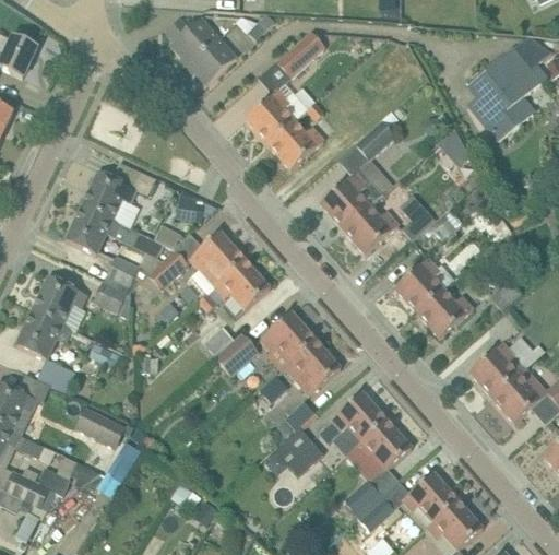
[(266,14),(249,32),(256,39),(274,21),(266,14)]
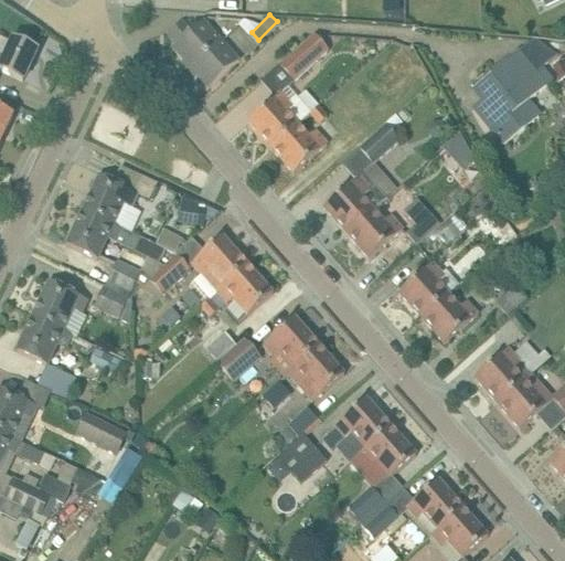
[(182,19),(168,32),(177,42),(172,45),(191,65),(221,38),(203,18),(191,29),(182,19)]
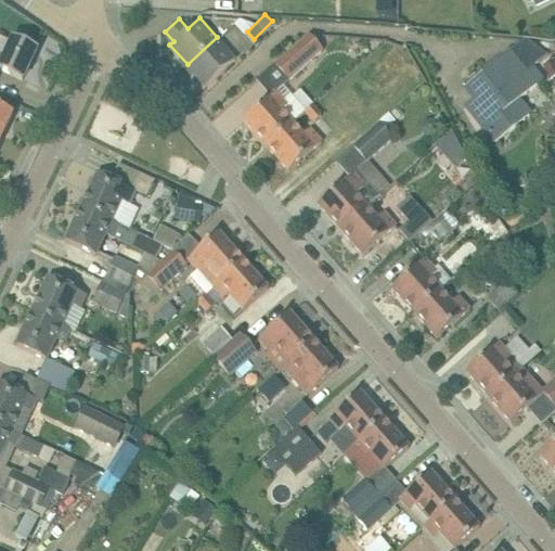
[(323,48),(309,31),(275,62),(289,77),(323,48)]
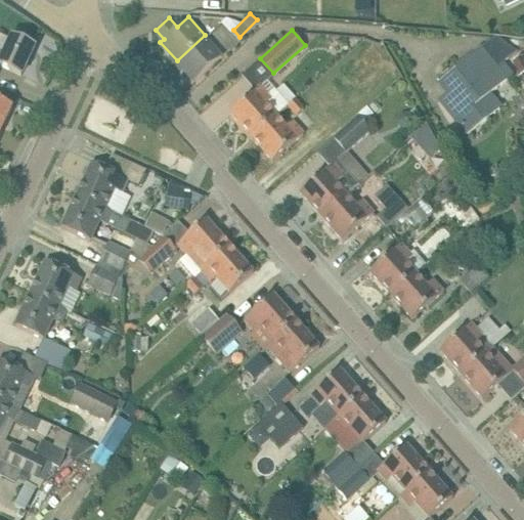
[(0,67),(2,63),(22,73),(35,44),(12,34),(11,37),(0,31),(0,67)]
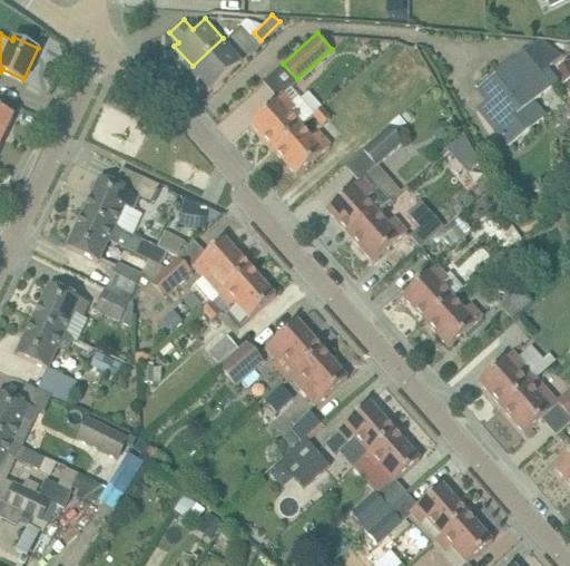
[(223,38),(193,66),(210,87),(242,59),(238,56),(223,38)]
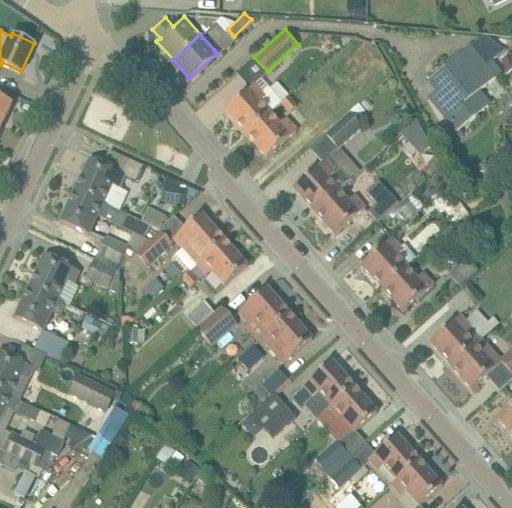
[(479,88),(480,88),(496,75),(470,43),(427,77),(443,96),(435,102),(458,130),(476,116),(475,114),(491,102),(479,88)]
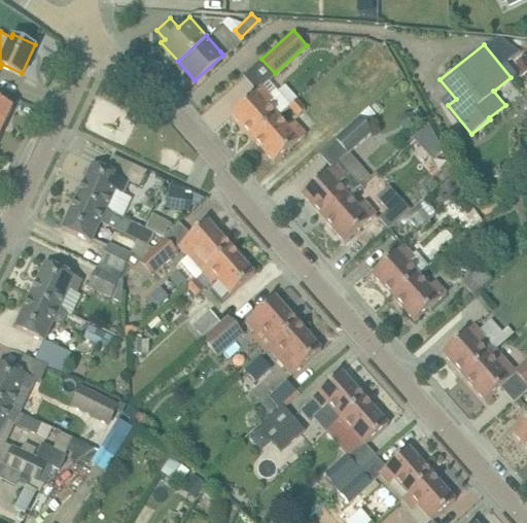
[(526,54),(517,59),(523,72),(525,71),(526,70),(526,54)]
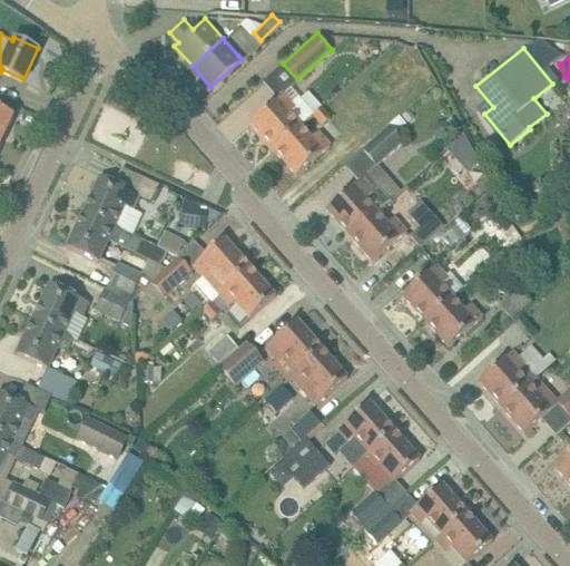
[(296,106),(284,91),(251,122),(274,147),(300,124),(290,113),(296,106)]
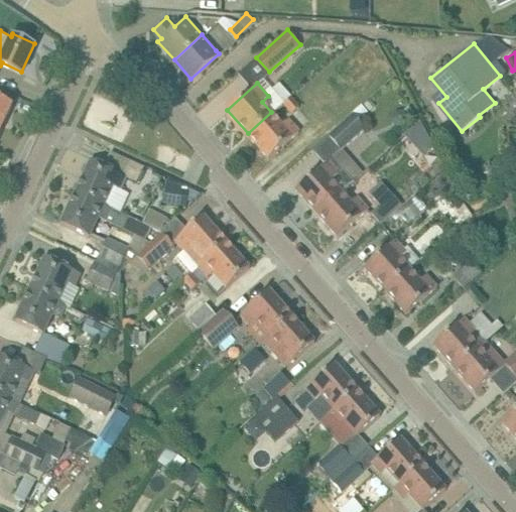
[(290,95),(282,102),(291,111),(299,105),(290,95)]
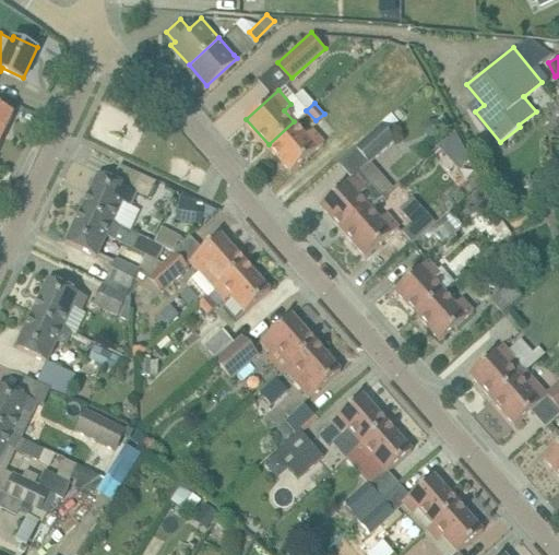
[(0,137),(2,138),(14,113),(0,105),(0,137)]
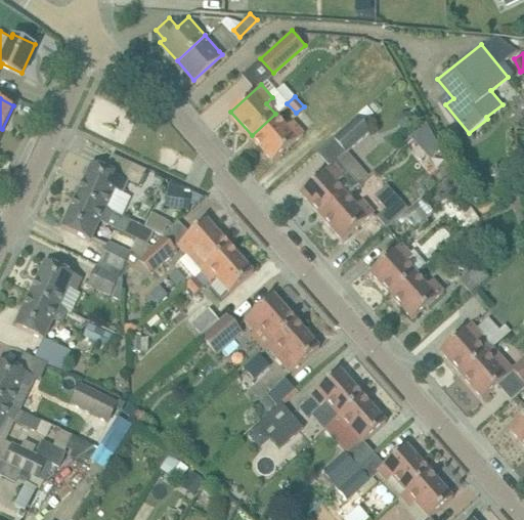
[(356,114),(357,115),(316,150),(329,165),(300,190),(321,214),(346,192),(358,182),(337,157),(345,150),(346,152),(370,130),(363,121),(374,112),(366,103),(356,114)]
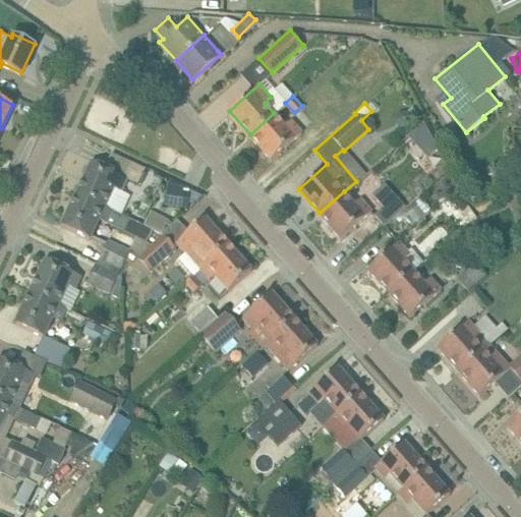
[(284,124),(275,114),(274,113),(250,134),(271,158),(302,131),(291,118),(284,124)]
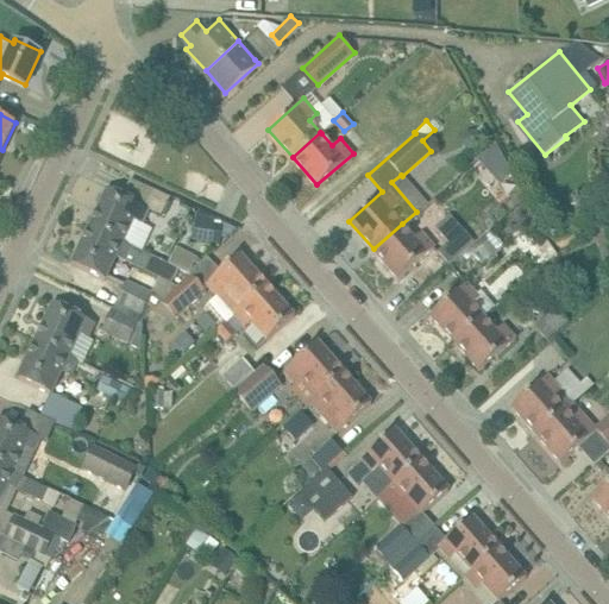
[(107,187),(89,224),(123,239),(132,218),(142,222),(149,207),(145,205),(149,199),(154,188),(130,176),(121,194),(107,187)]
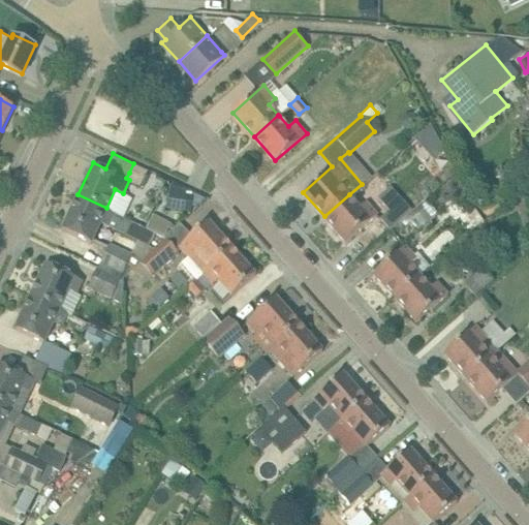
[(133,163),(129,173),(143,179),(147,170),(133,163)]
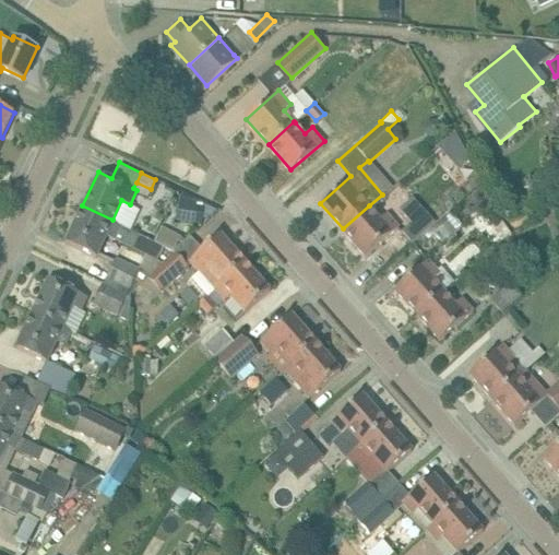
[(199,219),(202,197),(182,193),(179,215),(199,219)]
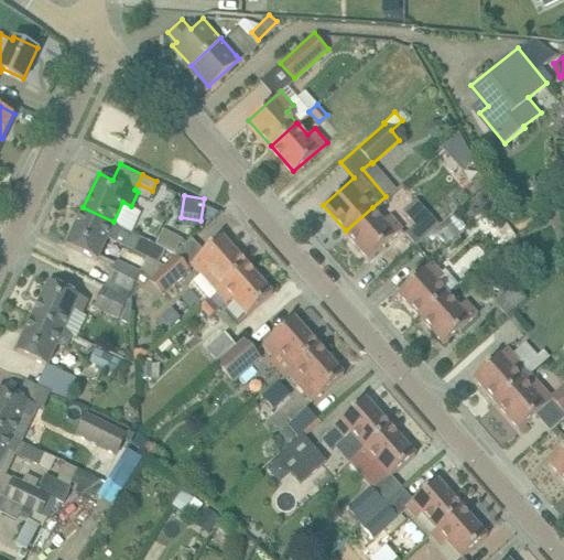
[(404,232),(415,244),(438,223),(415,197),(403,208),(414,223),(404,232)]
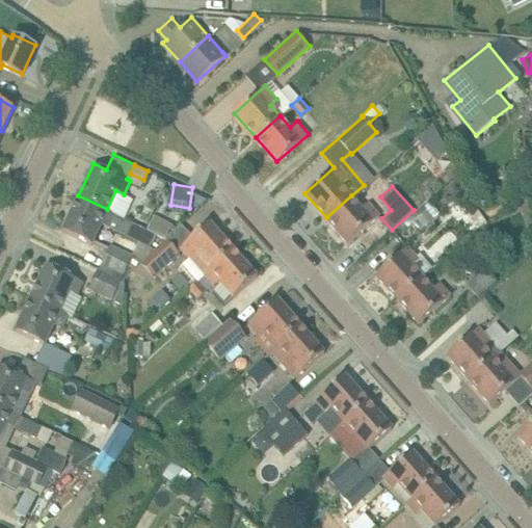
[(78,195),(62,228),(91,242),(101,221),(150,245),(156,232),(107,209),(78,195)]
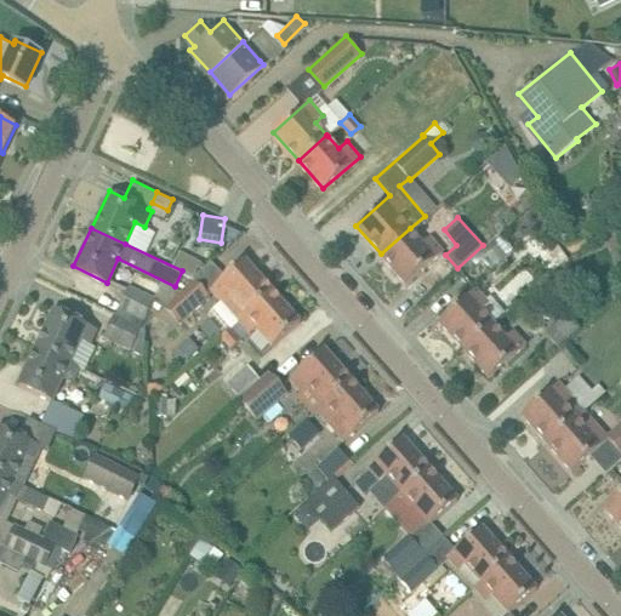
[(421,241),(410,228),(381,254),(406,283),(443,250),(429,235),(421,241)]
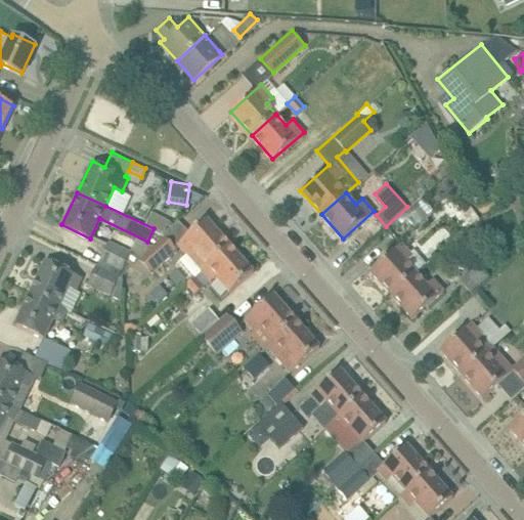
[(403,212),(420,230),(438,214),(421,196),(403,212)]
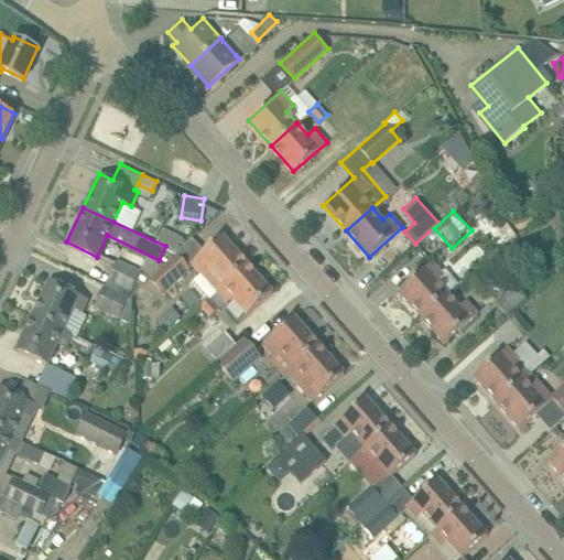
[(506,221),(496,228),(506,241),(516,234),(506,221)]
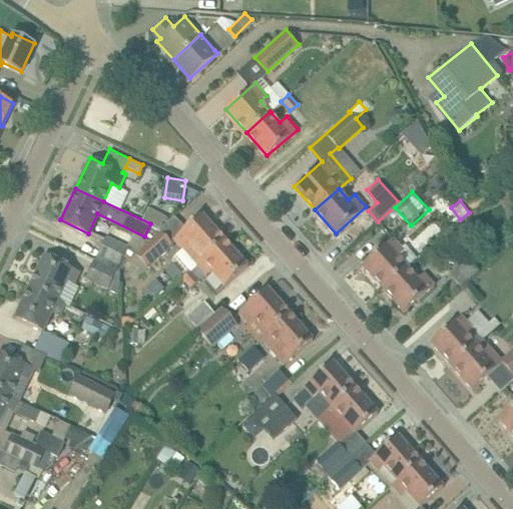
[(148,204),(141,219),(150,223),(159,228),(167,213),(148,204)]
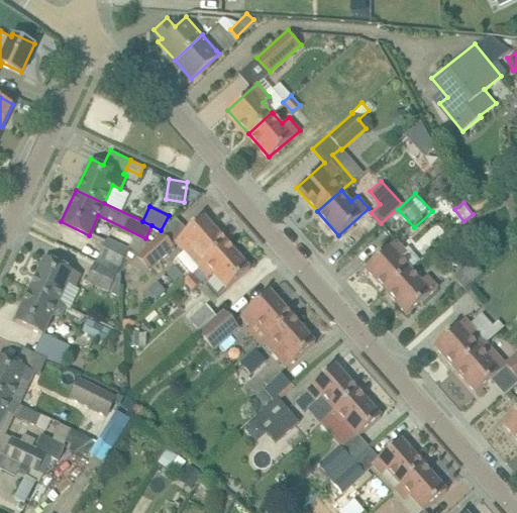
[(188,275),(193,271),(199,266),(198,265),(226,239),(203,214),(176,238),(184,248),(173,258),(188,275)]
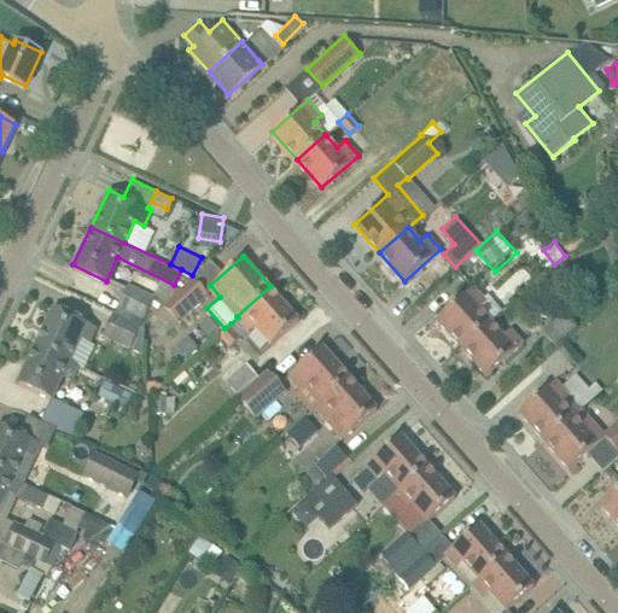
[(167,301),(163,305),(178,321),(209,292),(194,276),(167,301)]
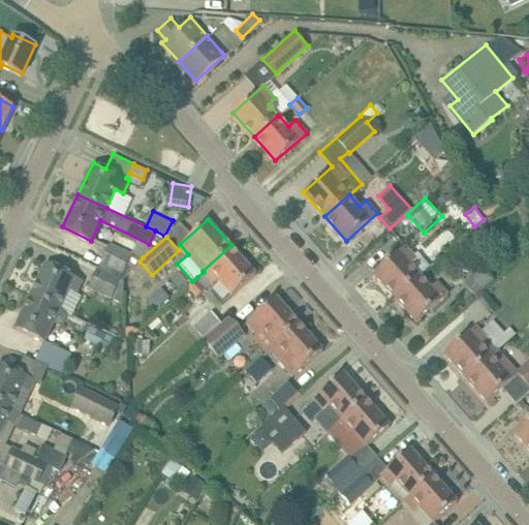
[(132,252),(109,242),(98,264),(123,276),(127,272),(129,270),(143,257),(131,253),(132,252)]
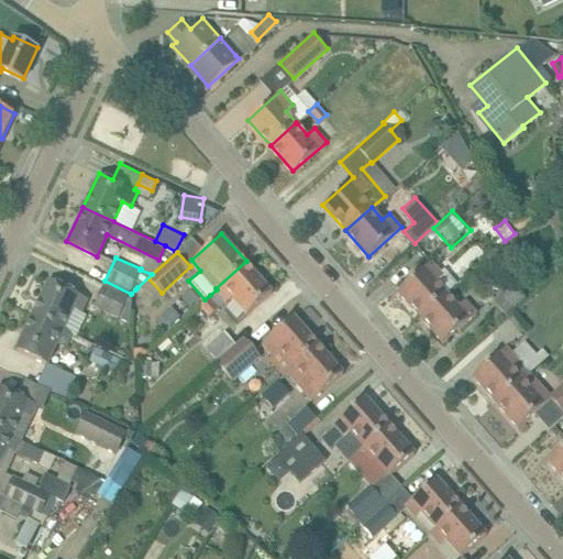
[(398,289),(420,315),(446,292),(435,280),(442,273),(431,260),(398,289)]
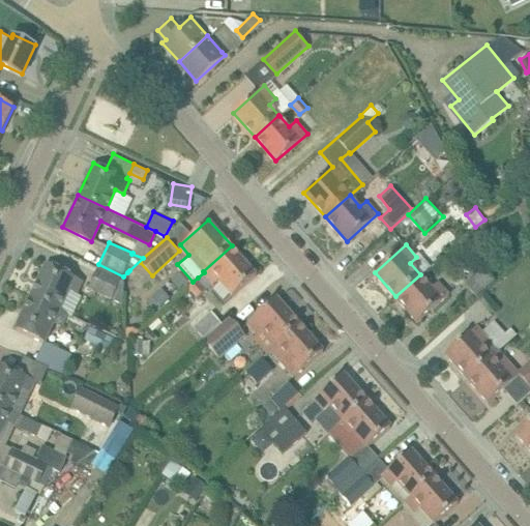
[(204,272),(198,278),(206,288),(211,283),(211,284),(218,278),(233,293),(256,273),(232,245),(203,271),(204,272)]
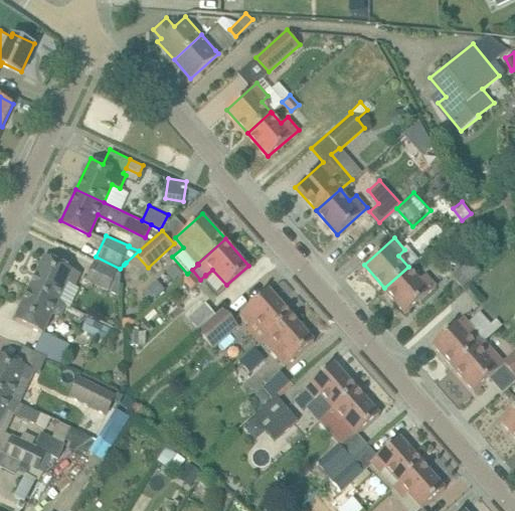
[(30,287),(57,300),(66,281),(73,284),(79,272),(44,254),(30,287)]
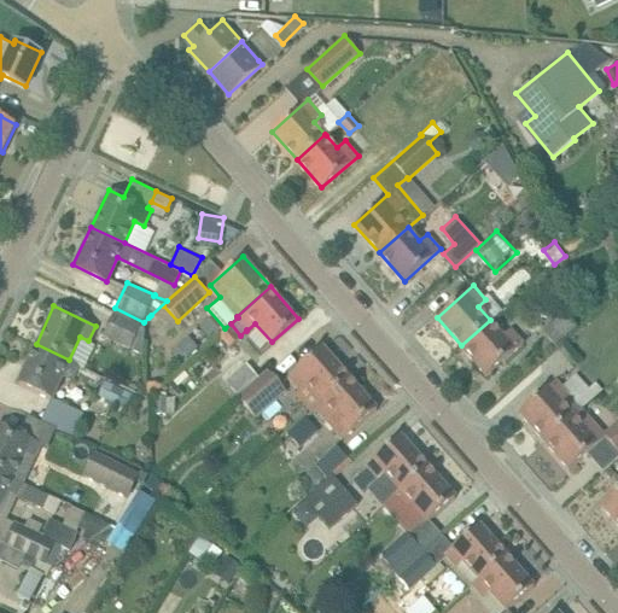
[(144,322),(115,308),(103,333),(143,350),(144,322)]
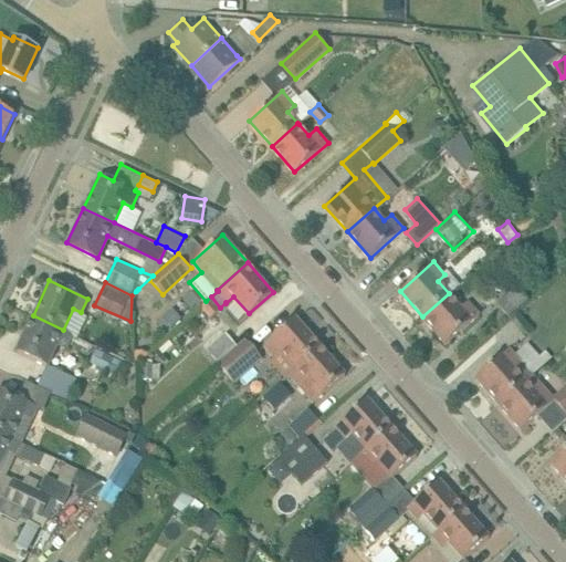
[(516,284),(496,302),(507,314),(527,297),(516,284)]
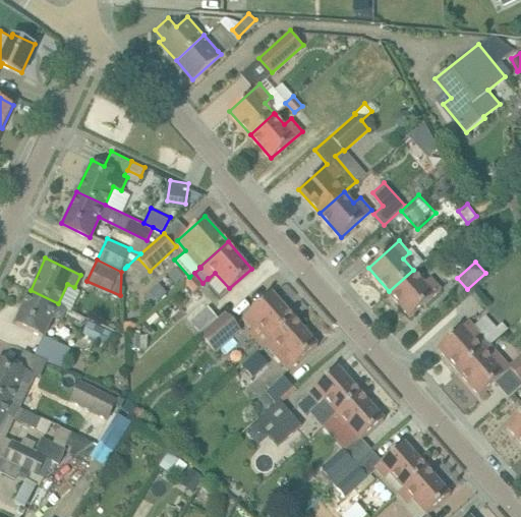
[(423,282),(413,270),(389,291),(410,316),(441,288),(429,276),(423,282)]
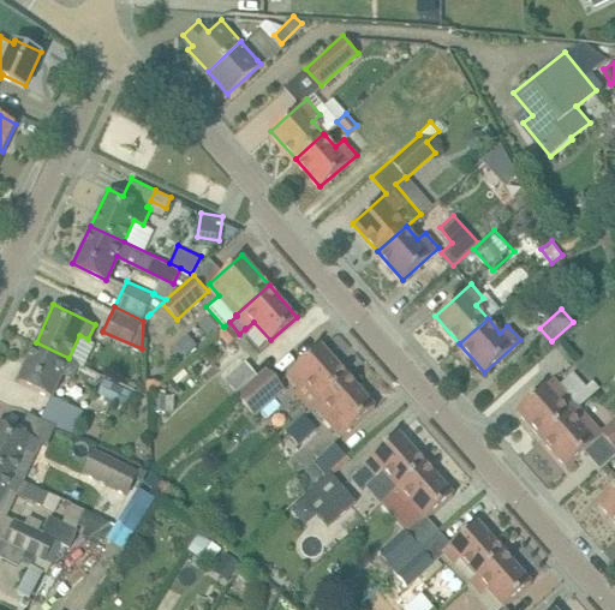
[(230,322),(224,327),(218,332),(228,342),(239,334),(230,322)]
